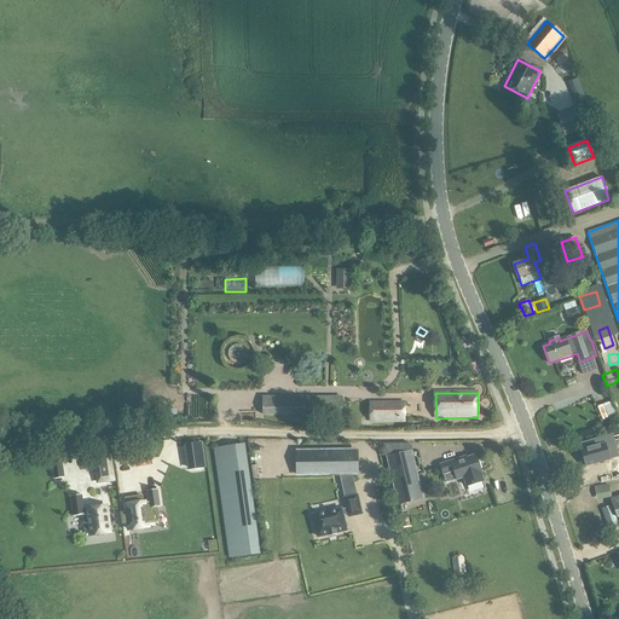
[(262,397),(262,415),(342,415),(342,397),(262,397)]
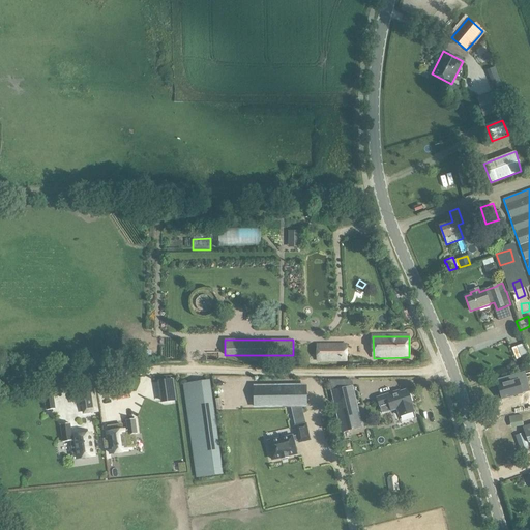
[(317,344),(317,362),(347,362),(347,344),(317,344)]
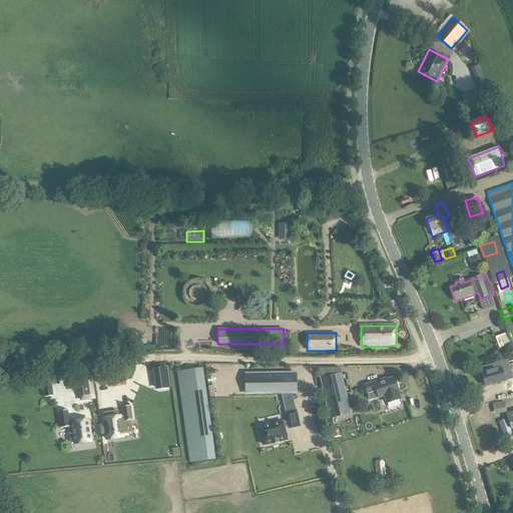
[(507,360),(482,367),(483,373),(482,373),(486,387),(487,386),(492,385),(505,382),(512,380),(507,360)]
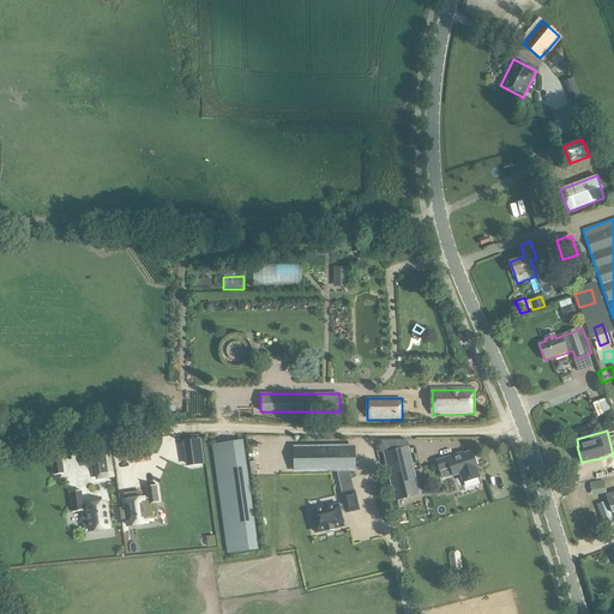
[(191,440),(194,465),(205,464),(202,439),(191,440)]
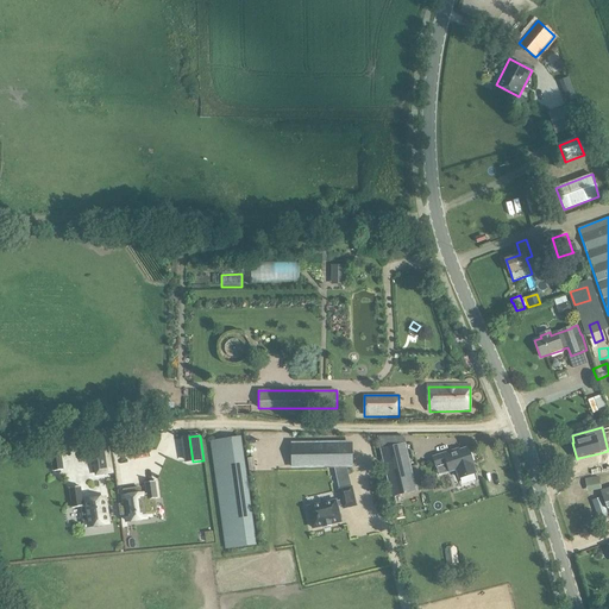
[(211,441),(226,548),(255,544),(239,438),(211,441)]
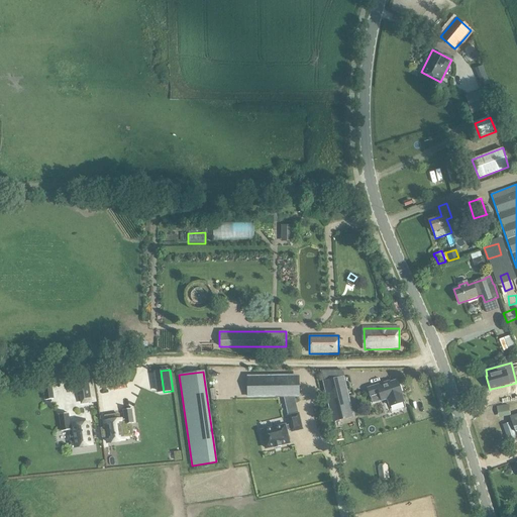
[(299,376),(246,376),(246,397),(284,397),(288,417),(298,414),(294,397),(299,397),(299,376)]
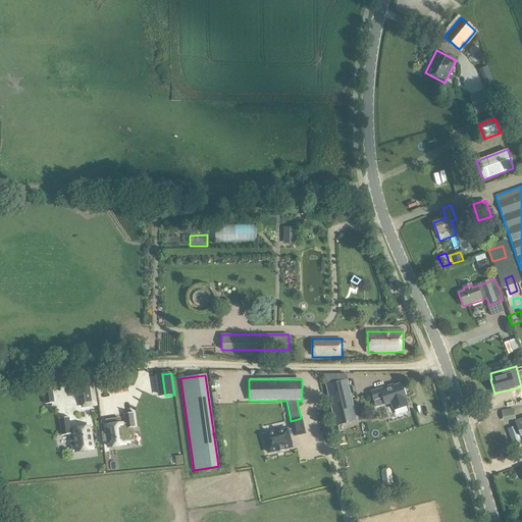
[(355,423),(348,393),(346,381),(326,385),(336,427),(355,423)]
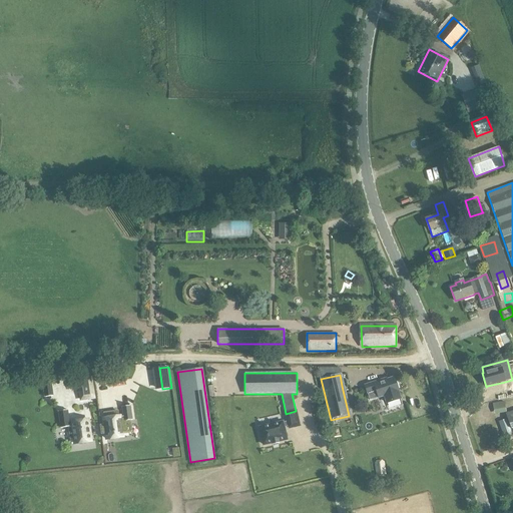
[(78,379),(81,400),(94,398),(91,377),(78,379)]
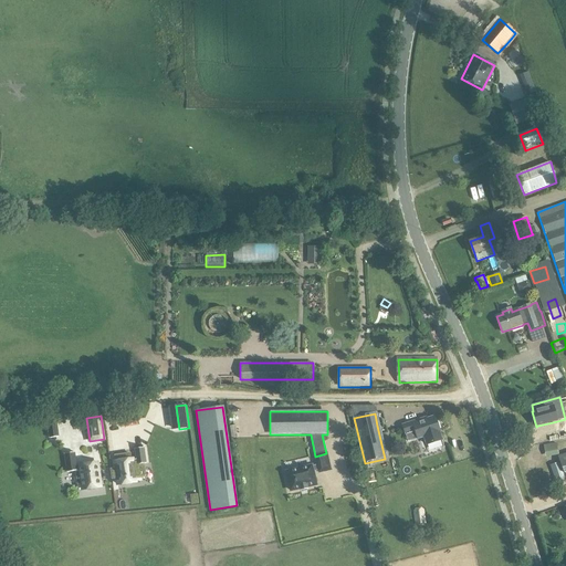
[(407,426),(404,427),(406,433),(408,441),(426,436),(428,444),(442,440),(440,431),(436,417),(426,420),(426,418),(407,425),(407,426)]
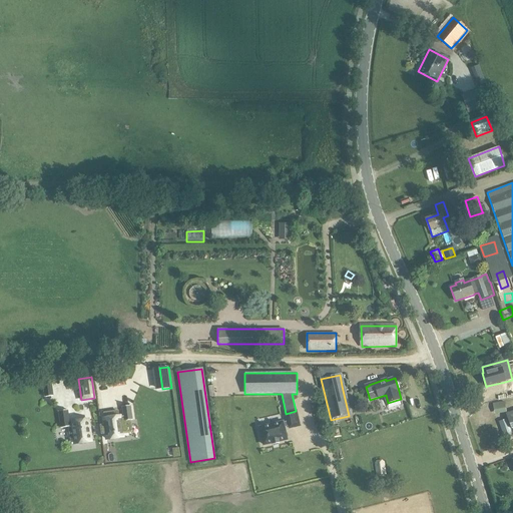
[(45,397),(53,396),(51,383),(43,384),(45,397)]
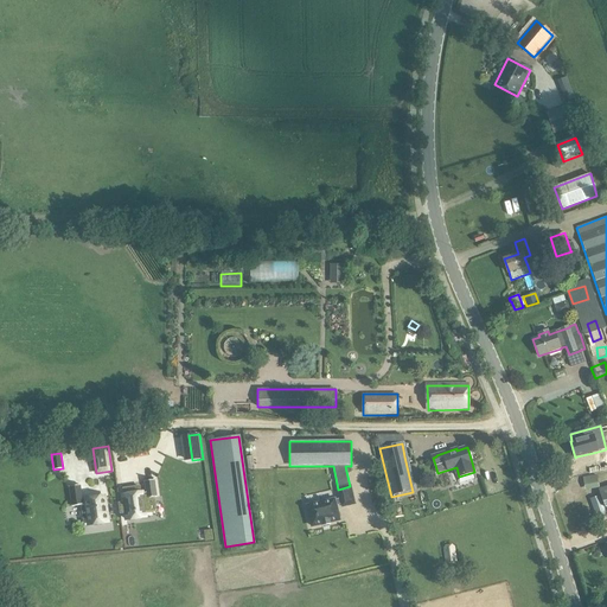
[(575,459),(576,466),(589,462),(588,455),(575,459)]
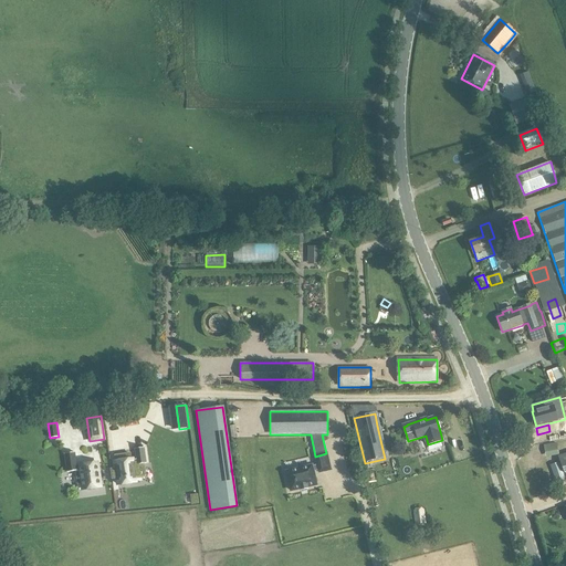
[(556,443),(543,446),(544,453),(558,451),(556,443)]
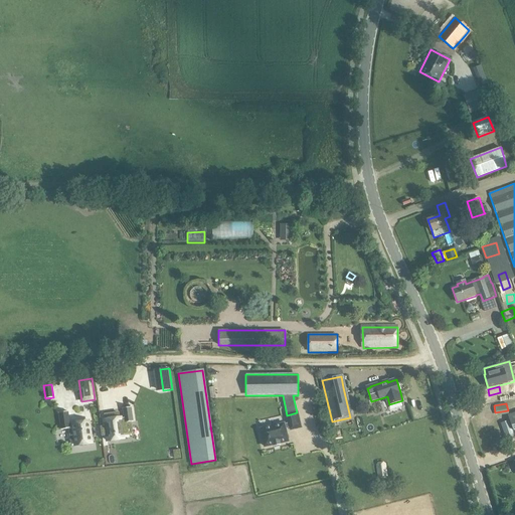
[(133,421),(131,407),(123,408),(124,418),(121,418),(119,418),(119,412),(109,414),(110,419),(105,420),(106,427),(101,427),(102,436),(107,435),(108,441),(124,439),(123,437),(128,436),(126,422),(133,421)]
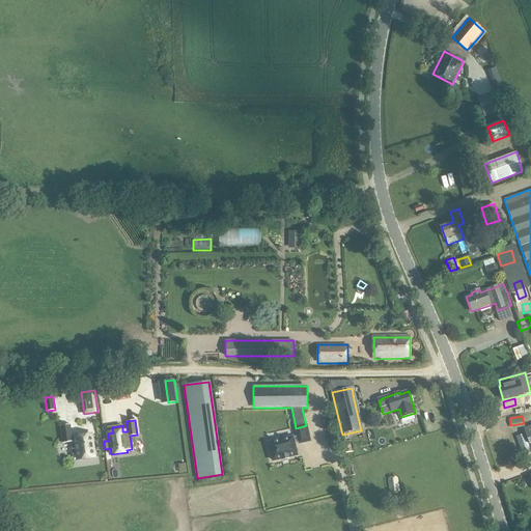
[(71,424),(61,426),(63,443),(72,442),(75,457),(78,457),(78,459),(94,457),(91,435),(75,437),(75,438),(73,438),(71,424)]
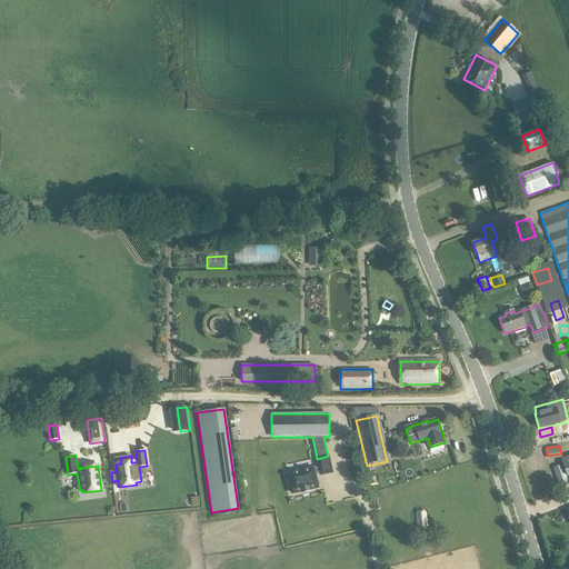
[(312,469),(288,476),(291,495),(301,492),(301,495),(309,492),(308,490),(317,488),(315,475),(319,473),(320,477),(332,473),(329,459),(328,456),(317,459),(316,459),(317,461),(319,469),(313,470),(312,469)]
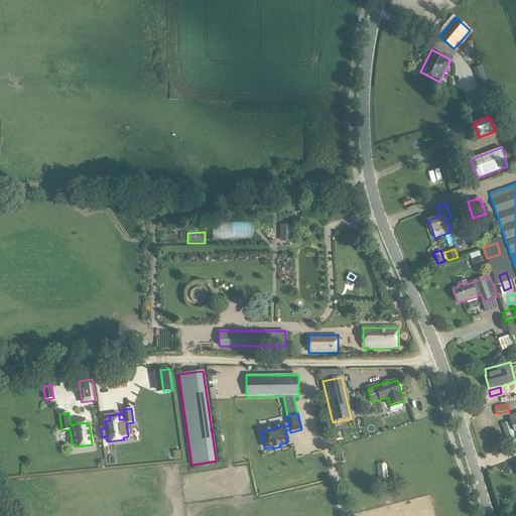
[(510,421),(502,424),(507,439),(515,436),(510,421)]
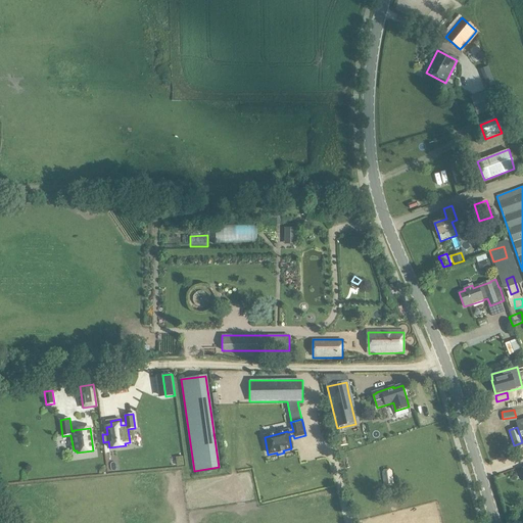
[(383,472),(382,472),(382,473),(384,485),(385,486),(386,486),(387,487),(392,486),(393,485),(393,484),(393,483),(391,472),(391,471),(391,470),(390,470),(389,469),(384,470),(383,471),(383,472)]
